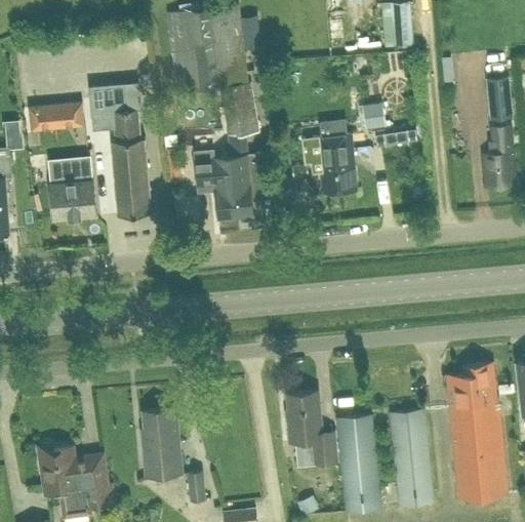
[(413,46),(410,2),(391,3),(394,47),(413,46)]
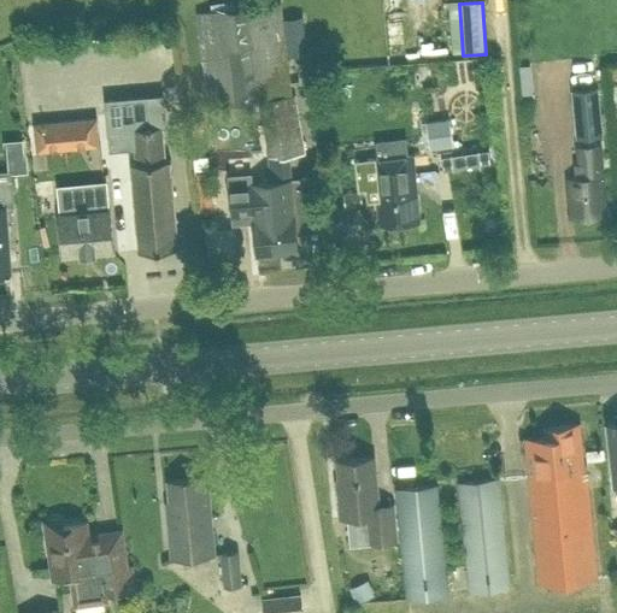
[(209,113),(264,106),(292,102),(280,9),(197,19),(209,113)]
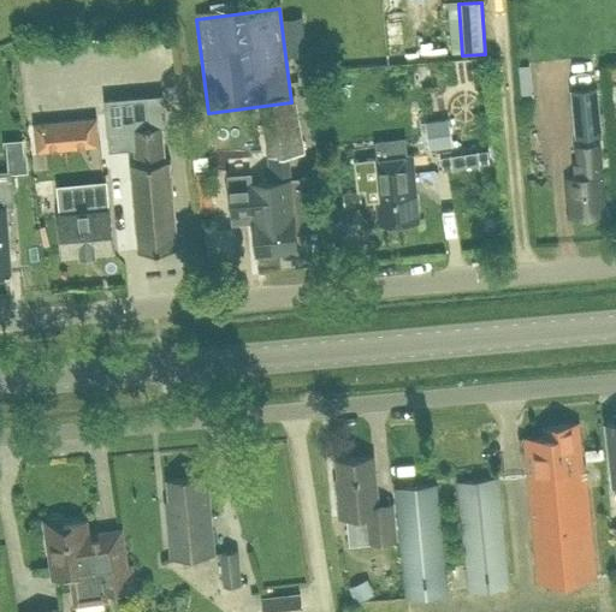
[(576,140),(600,137),(597,89),(572,91),(576,140)]
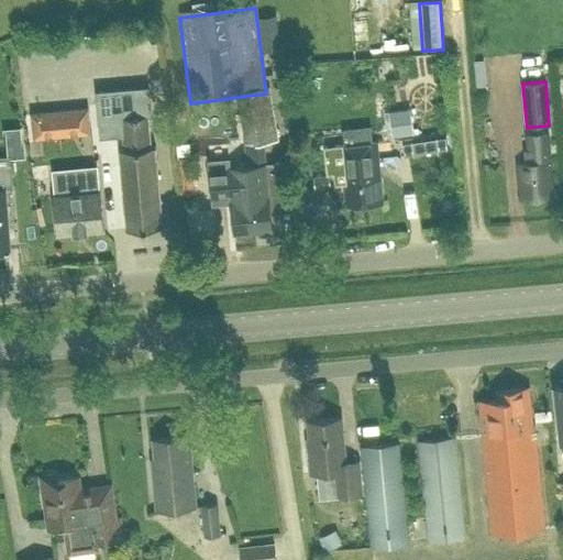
[(127,231),(162,228),(155,149),(150,149),(147,117),(150,116),(147,89),(96,94),(100,139),(124,136),(125,151),(119,151),(127,231)]
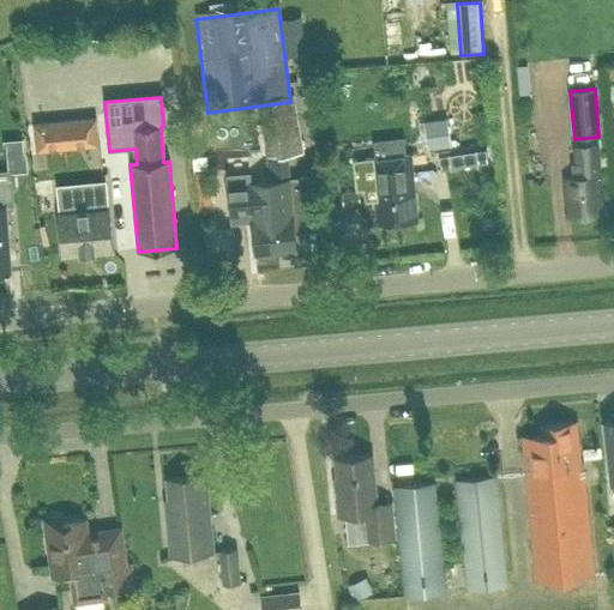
[(272,161),(288,158),(302,156),(293,102),(290,102),(263,106),(271,159),(272,161)]
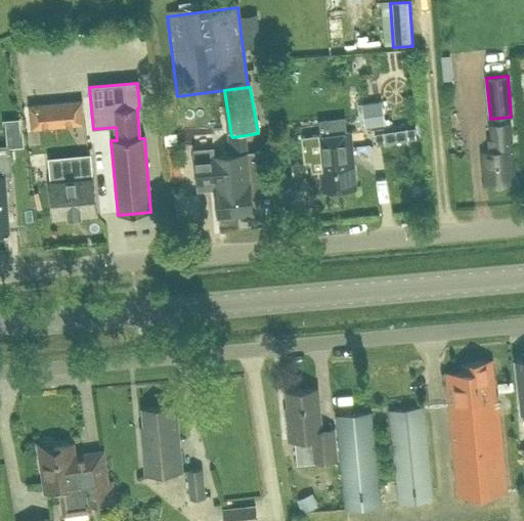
[(44,105),(29,107),(31,130),(46,129),(84,125),(82,102),(44,105)]
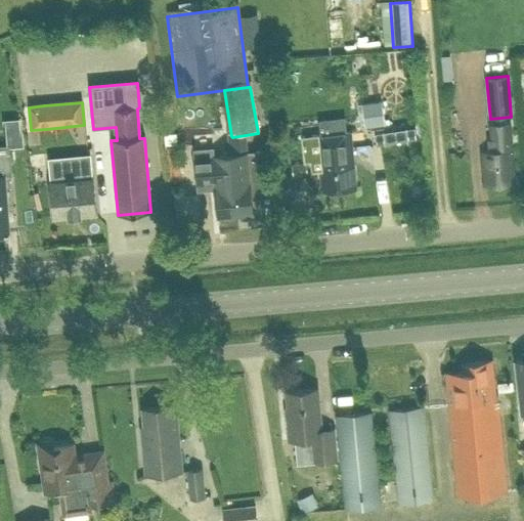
[(381,104),(362,107),(365,128),(384,125),(381,104)]
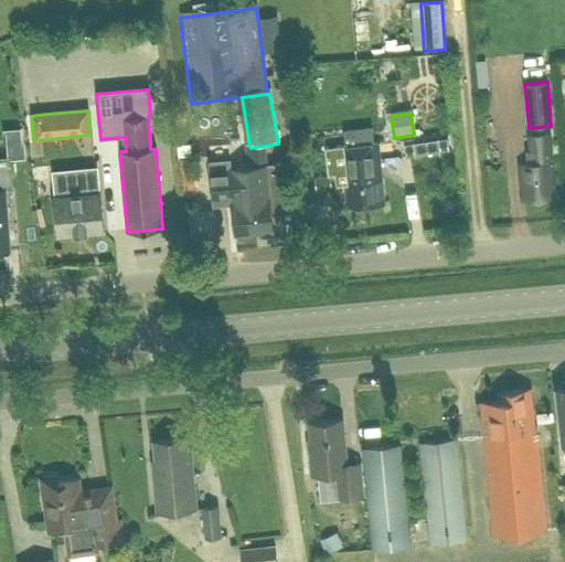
[(528,201),(554,199),(548,136),(530,137),(533,166),(520,167),(522,194),(528,194),(528,201)]
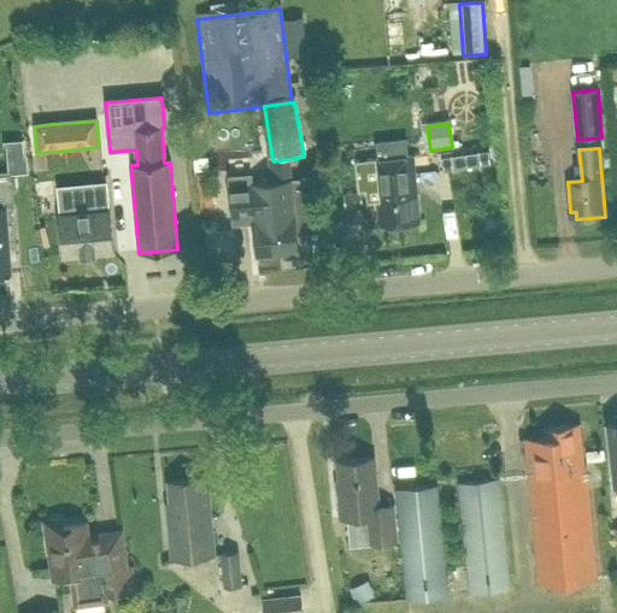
[(489,151),(441,157),(442,171),(492,164),(489,151)]
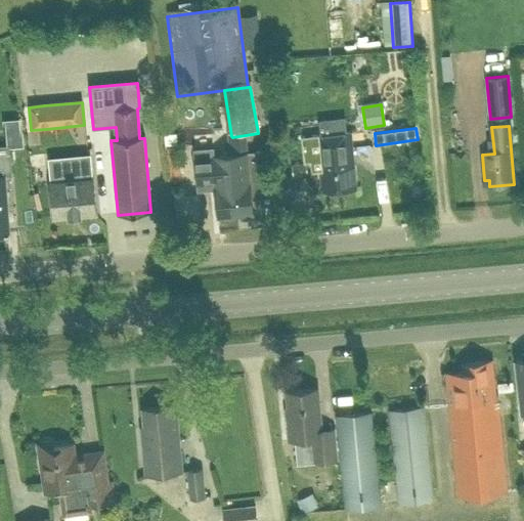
[(55,148),(72,150),(74,134),(57,132),(55,148)]
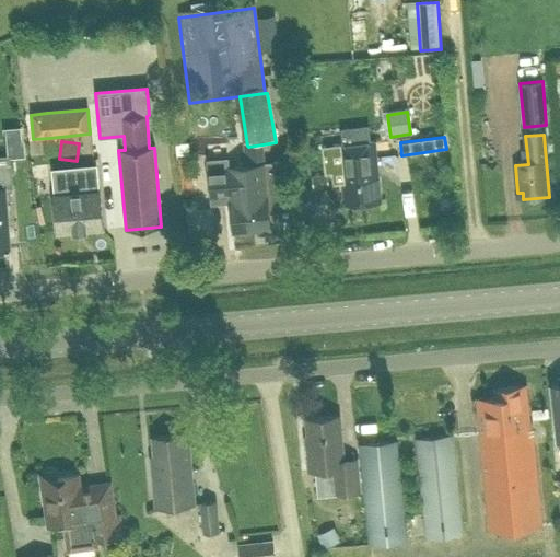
[(370,143),(342,147),(323,149),(326,175),(333,174),(334,185),(341,184),(345,207),(381,204),(374,142),(370,143)]
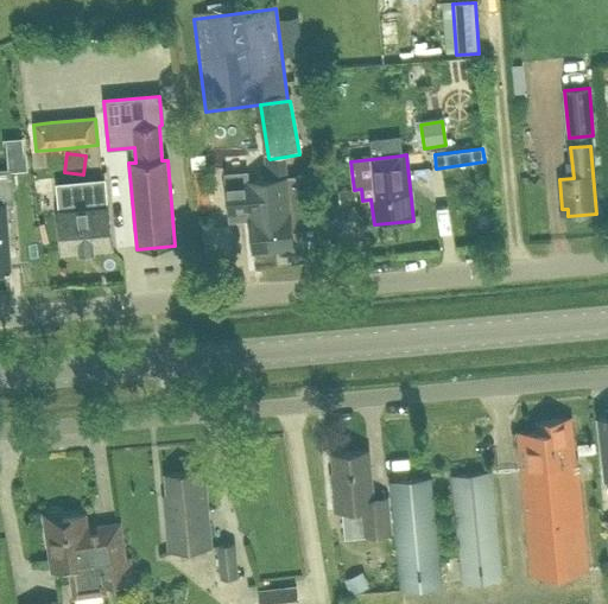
[(0,272),(6,272),(1,205),(11,204),(8,171),(0,171),(0,272)]
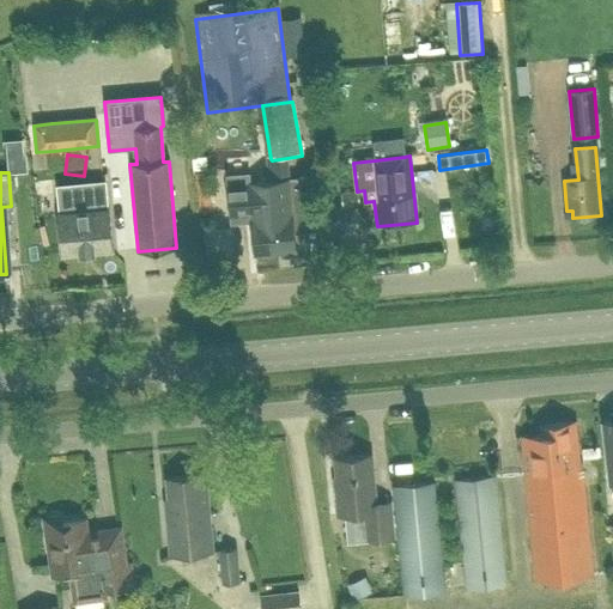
[(289,181),(268,182),(272,217),(271,217),(274,254),(297,253),(297,250),(296,250),(295,232),(305,231),(302,190),(290,192),(289,181)]
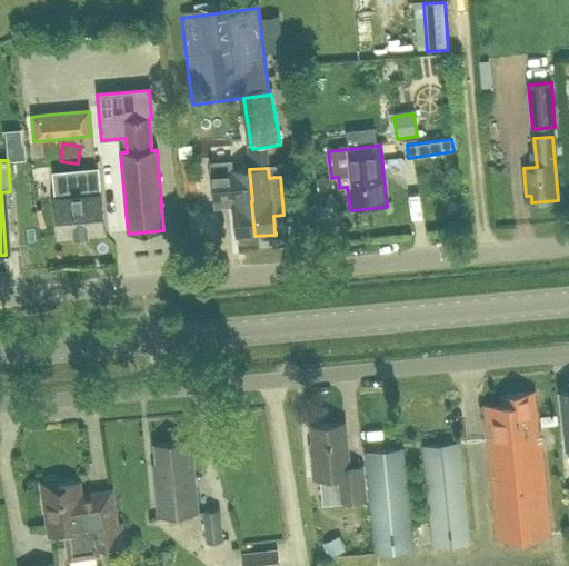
[(252,201),(249,169),(230,171),(236,238),(255,236),(251,201),(252,201)]
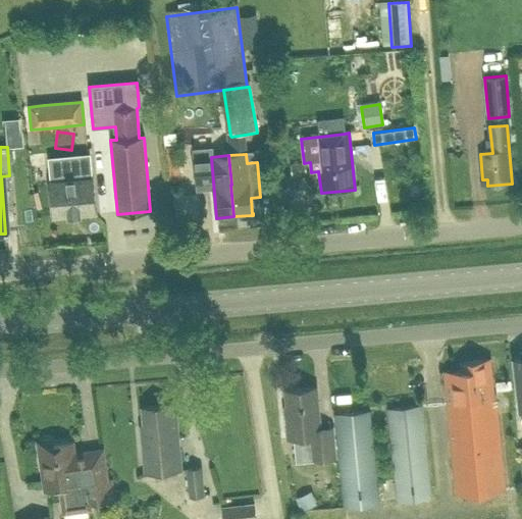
[(53,217),(96,213),(93,178),(83,179),(81,157),(49,160),(51,183),(50,183),(53,217)]
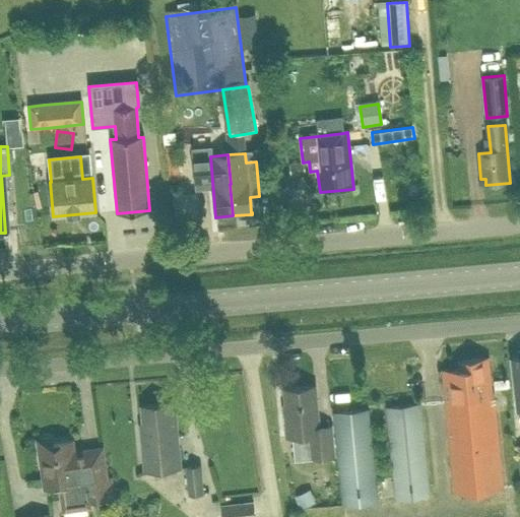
[(289,166),(290,176),(305,174),(303,164),(289,166)]
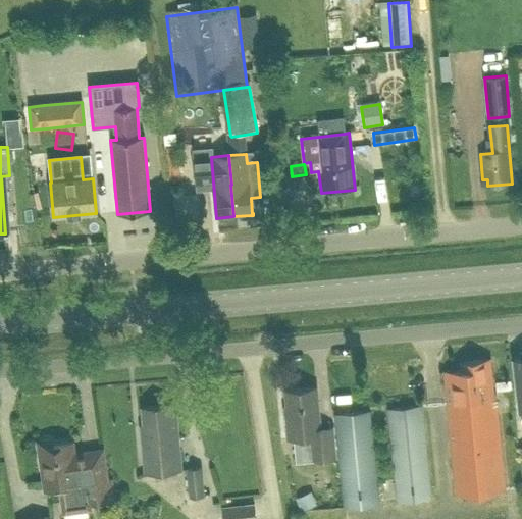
[(456,495),(504,490),(494,396),(492,397),(489,361),(460,364),(461,371),(444,373),(447,401),(456,495)]
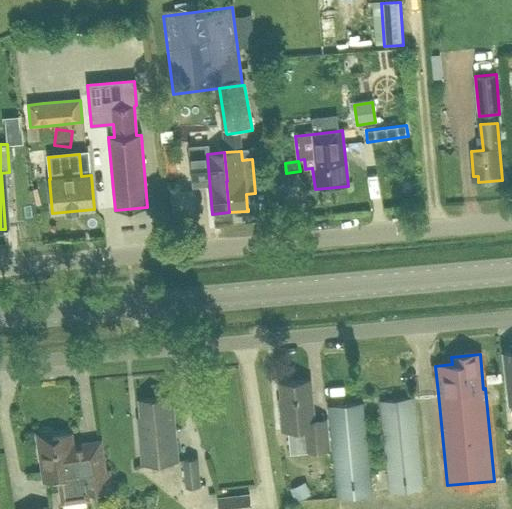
[(308,452),(329,450),(326,421),(314,422),(310,382),(280,385),(282,410),(279,411),(281,432),(305,429),(308,452)]
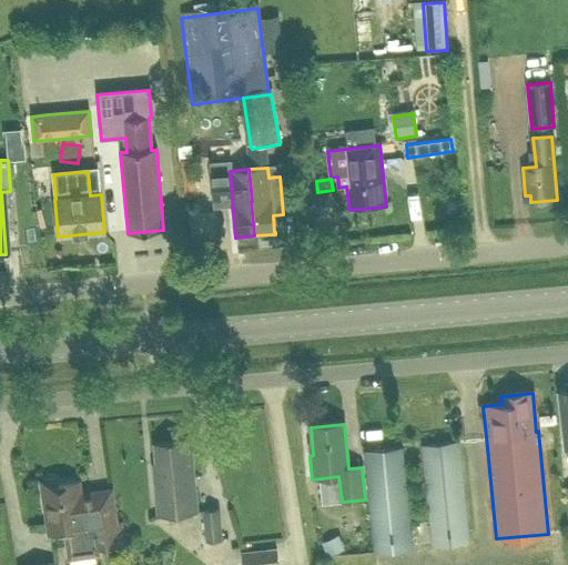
[(158,516),(196,513),(191,454),(186,455),(185,442),(155,445),(158,464),(153,465),(158,516)]
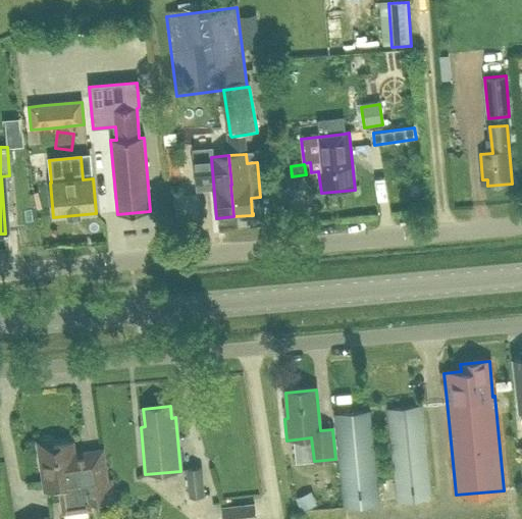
[(430,498),(421,408),(387,411),(397,501),(430,498)]
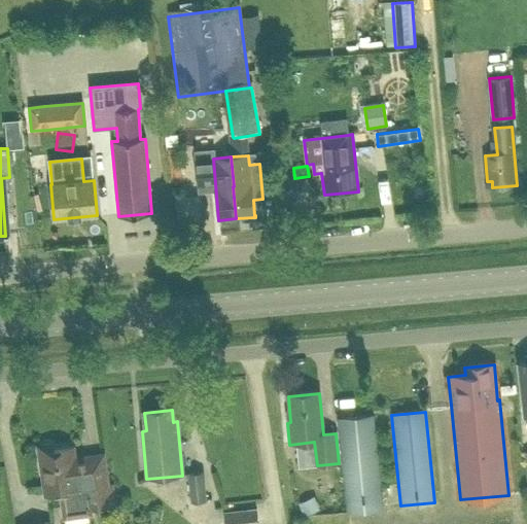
[(381,509),(372,417),(339,421),(348,512),(381,509)]
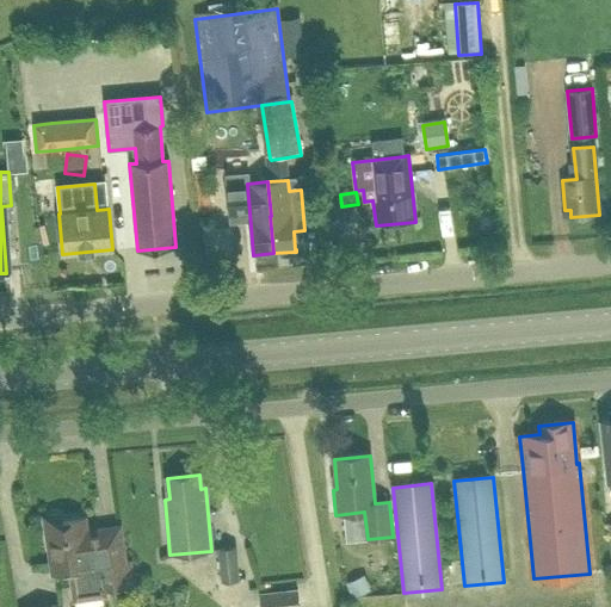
[(85,519),(62,522),(59,518),(54,516),(49,516),(45,520),(44,525),(51,575),(69,571),(72,589),(78,594),(96,592),(100,584),(99,578),(104,578),(106,588),(133,584),(129,562),(127,563),(123,534),(105,537),(104,532),(87,534),(85,519)]
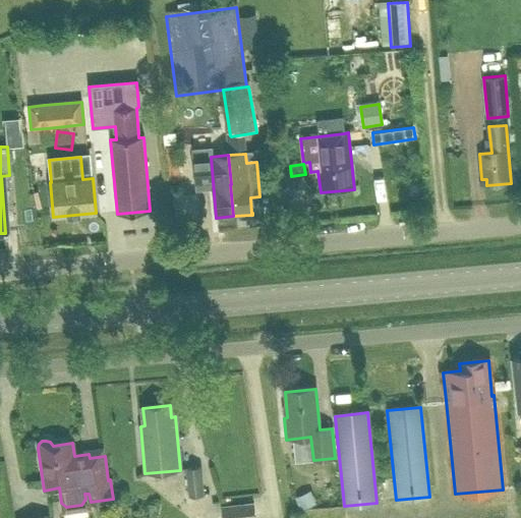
[(188,498),(204,496),(200,467),(185,468),(188,498)]
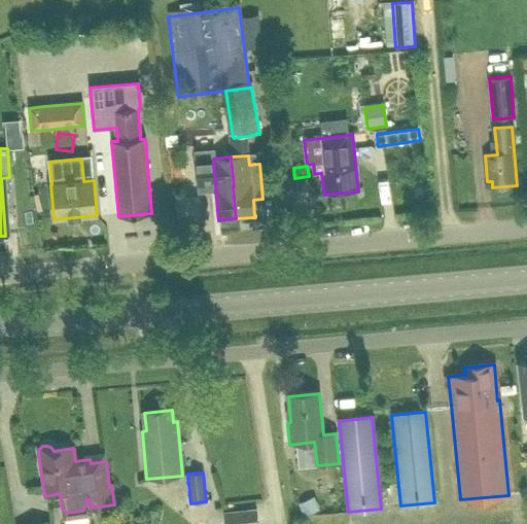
[(320,511),(314,497),(297,504),(304,518),(320,511)]
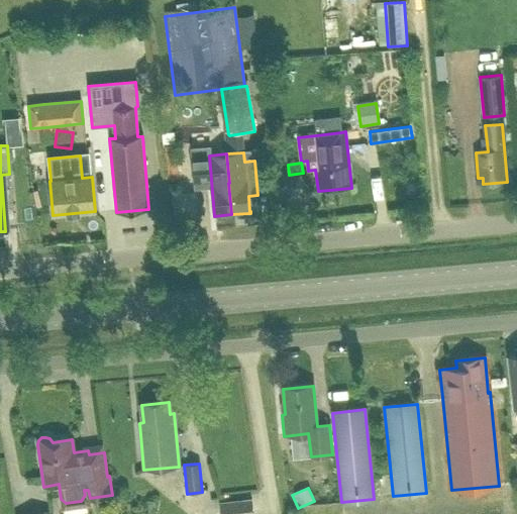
[(252,513),(251,499),(219,503),(220,513),(252,513)]
